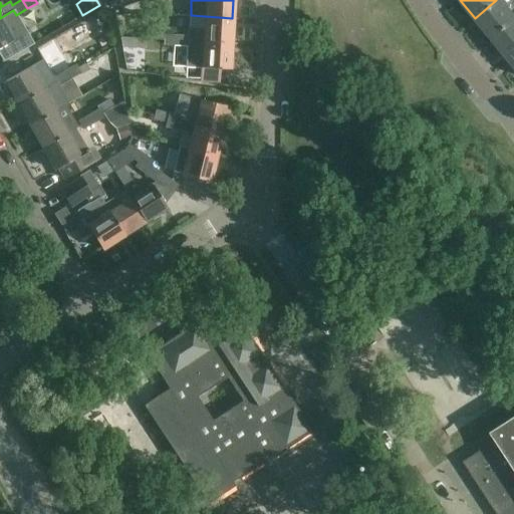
[(513,0),(496,0),(475,18),(490,37),(513,18),(513,13),(508,6),(513,0)]
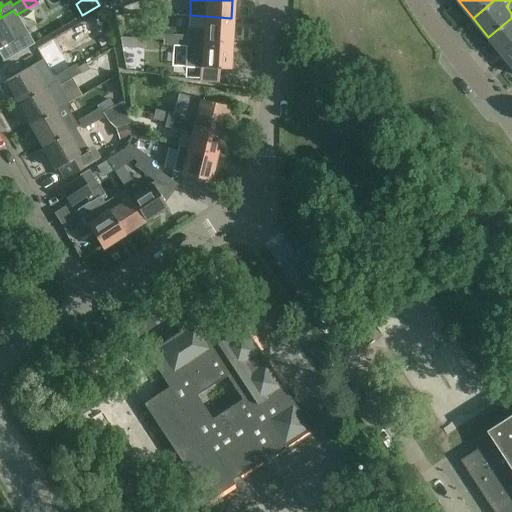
[(186,28),(185,35),(185,41),(230,43),(231,18),(204,16),(203,29),(186,28)]
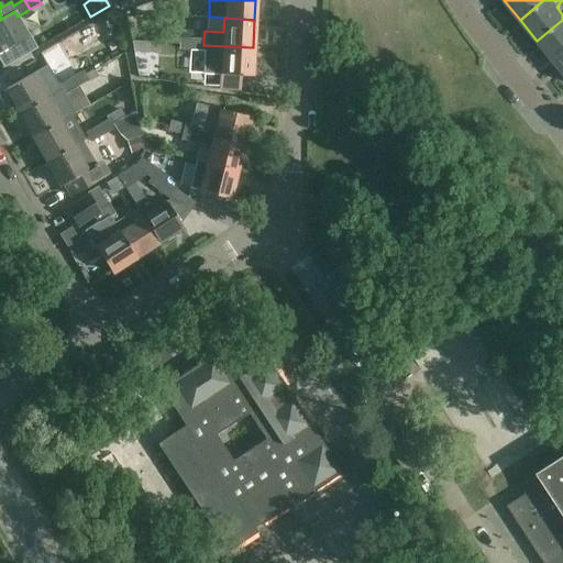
[(0,20),(0,19),(0,51),(14,43),(0,20)]
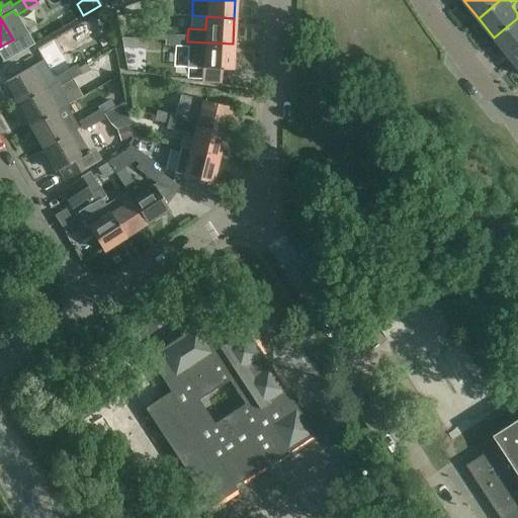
[(517,18),(494,37),(510,57),(517,50),(517,18)]
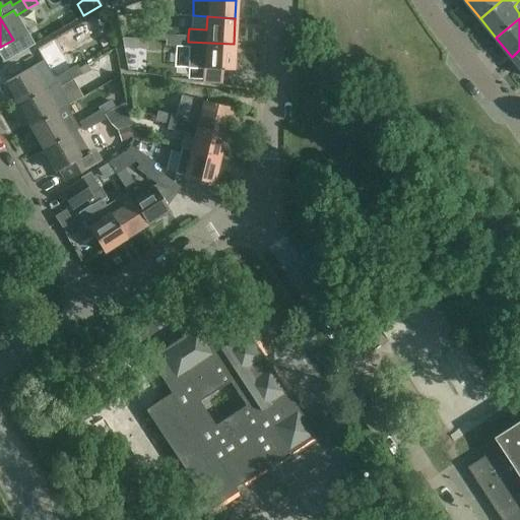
[(165,40),(165,35),(166,30),(151,30),(151,40),(165,40)]
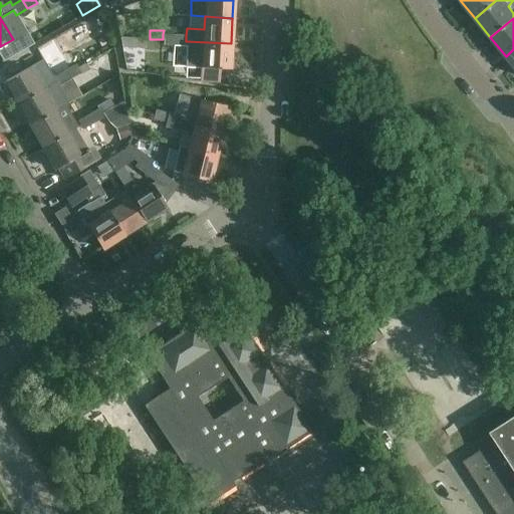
[(174,45),(174,35),(164,34),(163,34),(163,39),(163,44),(174,45)]
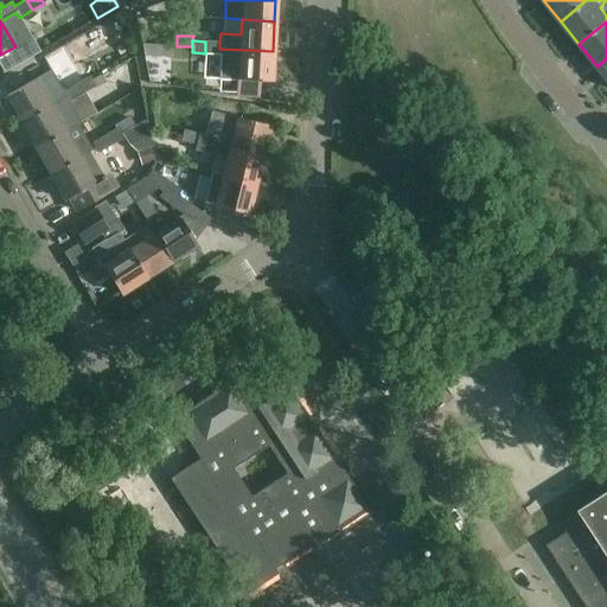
[(71,42),(40,59),(50,74),(81,56),(71,42)]
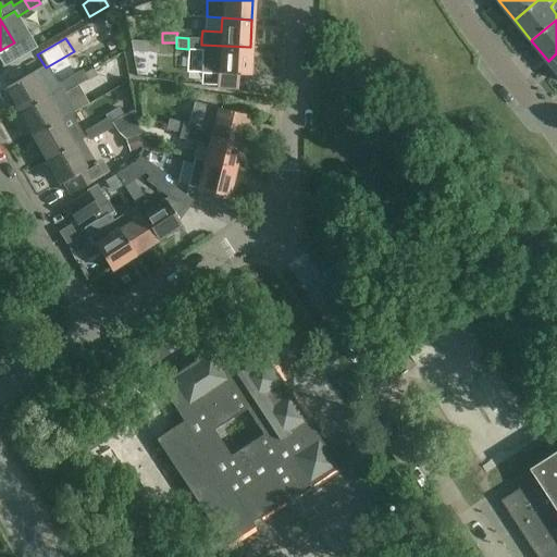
[(188,49),(201,50),(201,45),(201,38),(188,38),(188,49)]
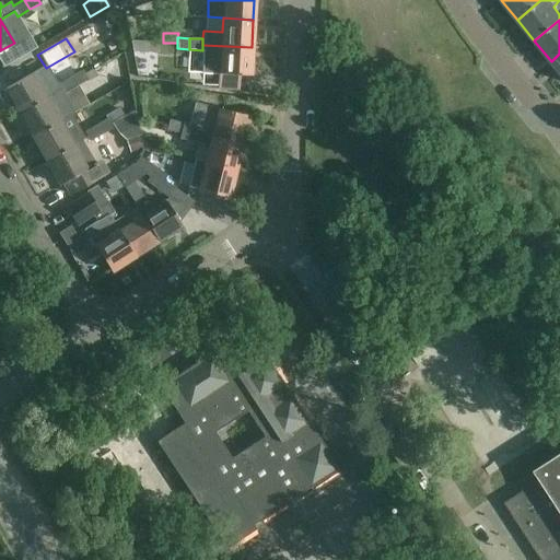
[(158,43),(144,42),(144,53),(156,54),(158,43)]
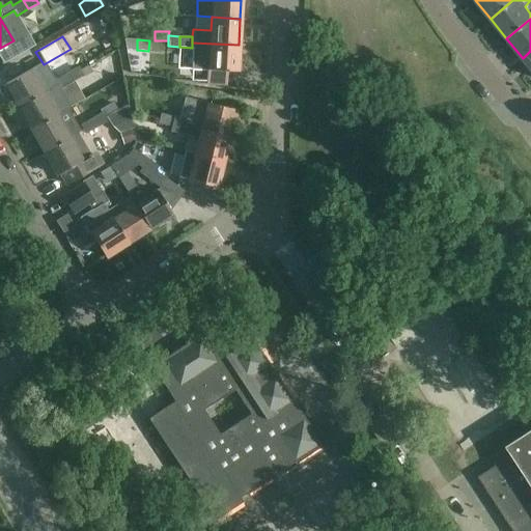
[(192,43),(192,48),(191,59),(208,60),(208,70),(207,70),(206,83),(225,84),(226,71),(236,71),(239,45),(192,43)]
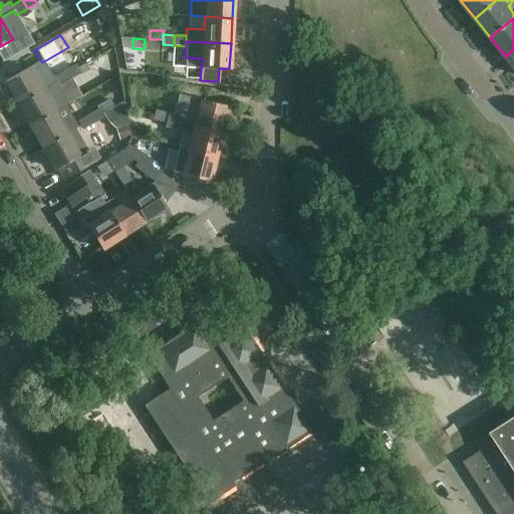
[(68,80),(80,73),(75,64),(63,71),(68,80)]
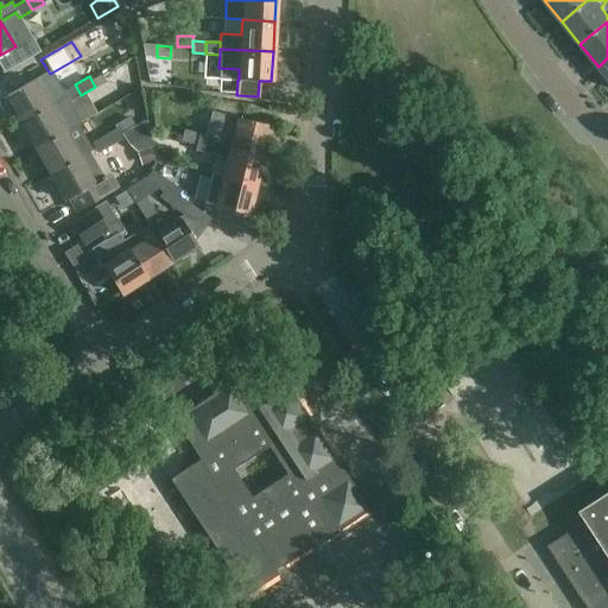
[(20,122),(67,96),(69,101),(81,95),(75,84),(64,90),(59,83),(42,94),(35,80),(6,96),(20,122)]
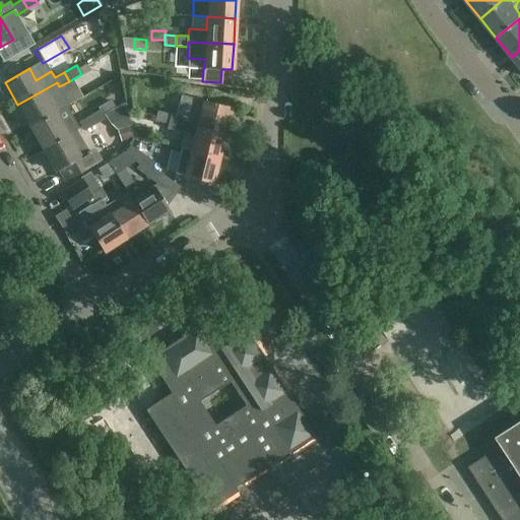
[(17,105),(30,127),(55,113),(49,104),(63,95),(58,87),(59,86),(57,82),(17,105)]
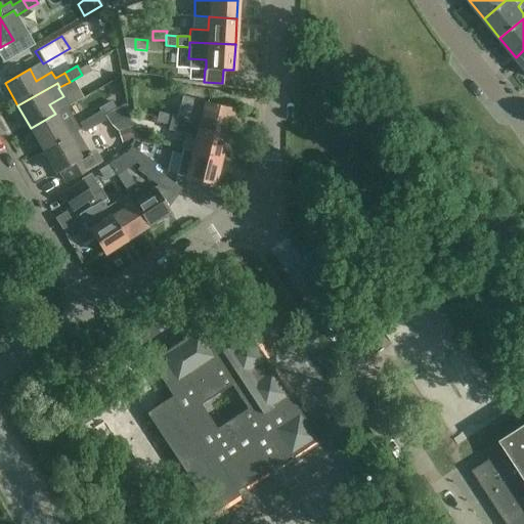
[(181,122),(226,133),(231,108),(182,96),(178,117),(182,118),(181,122)]
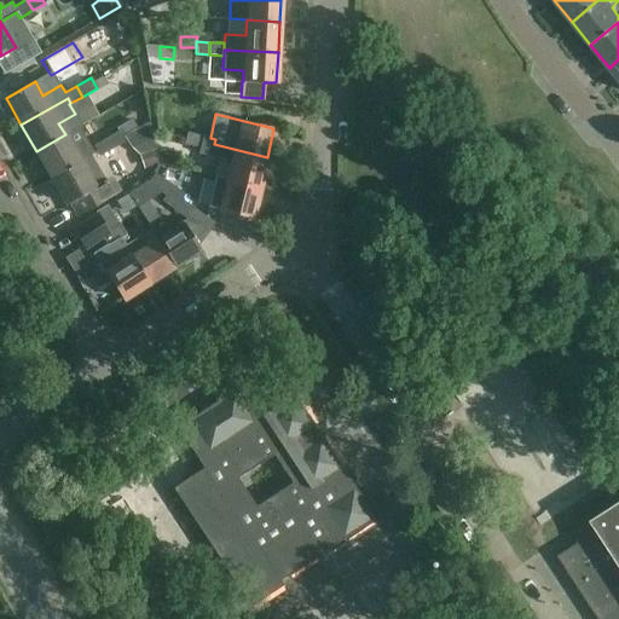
[(51,177),(90,154),(93,152),(79,127),(65,134),(36,151),(51,177)]
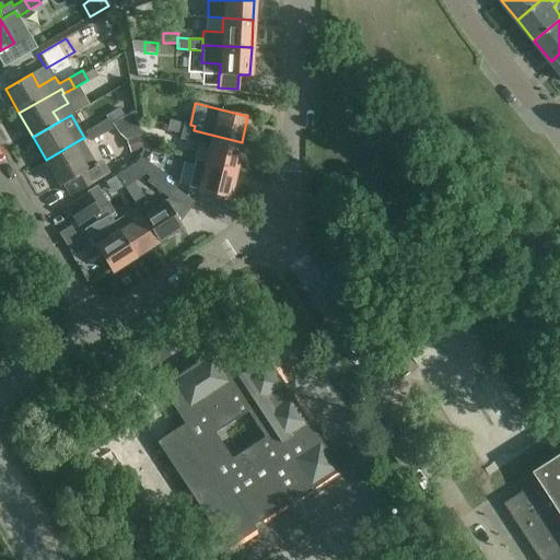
[(102,135),(113,128),(107,118),(96,125),(102,135)]
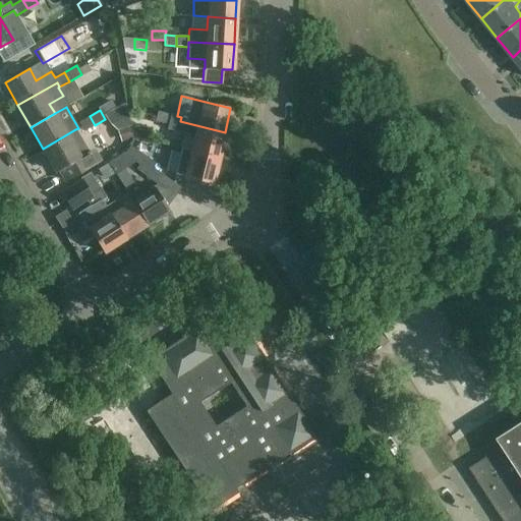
[(156,120),(168,123),(170,114),(158,112),(156,120)]
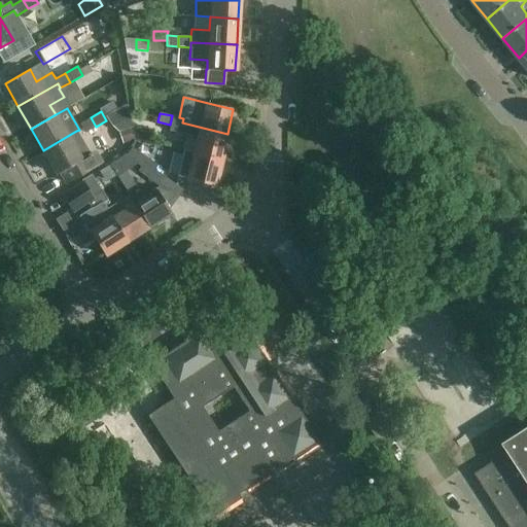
[(220,160),(227,134),(182,123),(183,118),(179,117),(172,115),(170,125),(171,126),(169,131),(195,137),(191,152),(220,160)]
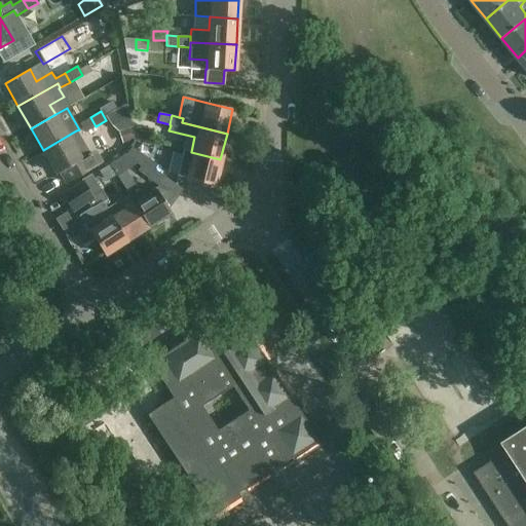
[(96,126),(90,117),(80,123),(85,133),(96,126)]
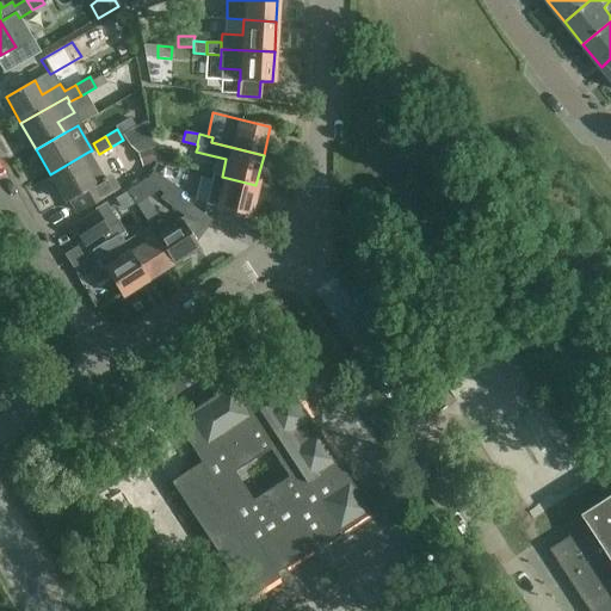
[(88,152),(50,174),(66,202),(68,201),(75,214),(118,189),(111,176),(104,179),(88,152)]
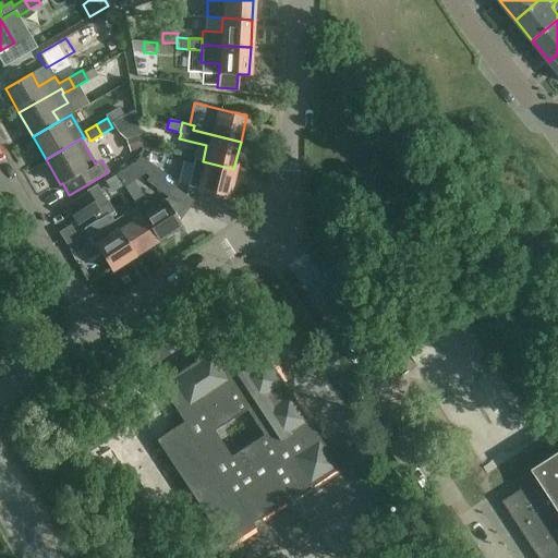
[(140,157),(136,161),(142,165),(138,170),(148,178),(149,178),(156,169),(140,157)]
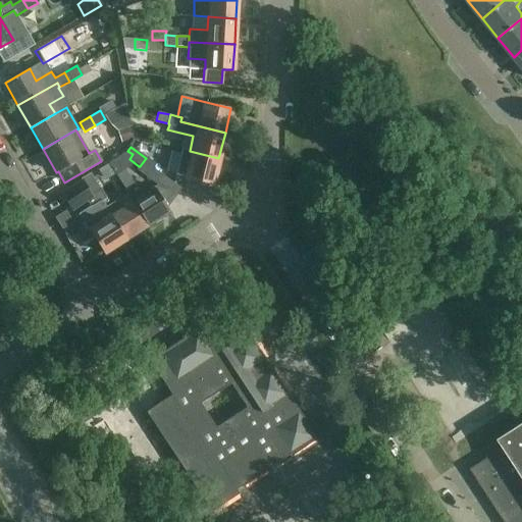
[(175,173),(184,175),(213,183),(218,158),(190,151),(181,149),(175,173)]
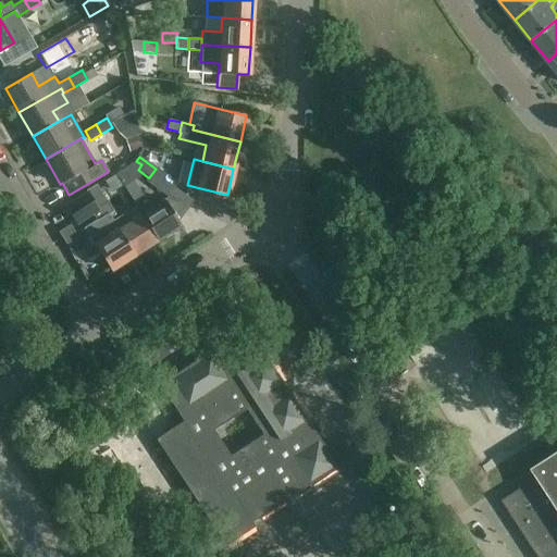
[(141,164),(136,161),(133,165),(138,170),(141,164)]
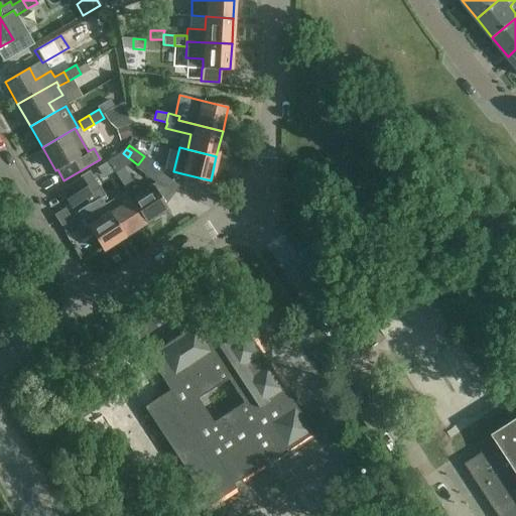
[(153,163),(144,156),(138,164),(137,164),(134,168),(155,182),(152,184),(165,205),(178,185),(150,166),(153,163)]
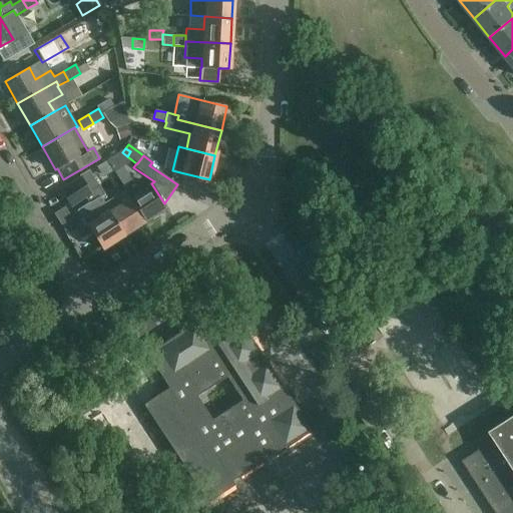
[(89,188),(97,183),(88,169),(79,174),(80,175),(80,174),(83,179),(88,187),(89,188)]
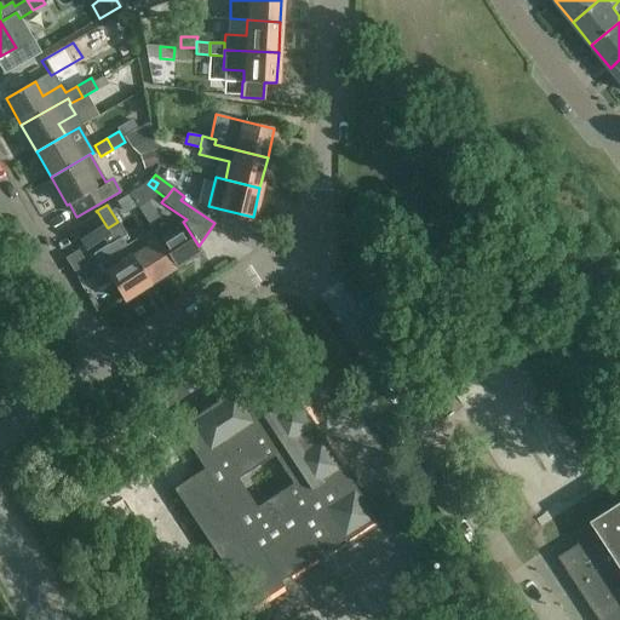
[(97,211),(97,212),(95,212),(73,228),(86,247),(103,236),(110,231),(108,228),(107,227),(101,217),(97,211)]
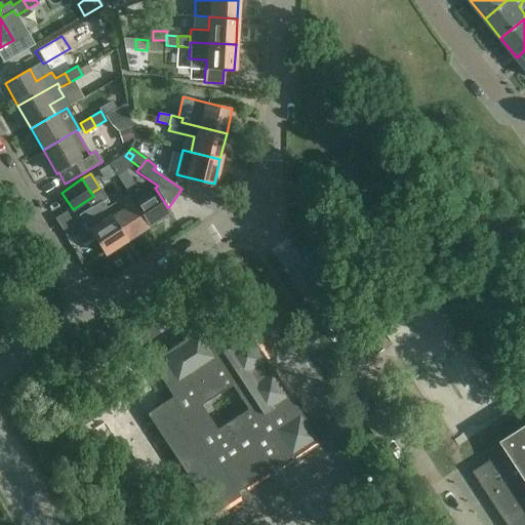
[(102,201),(102,202),(107,199),(99,188),(91,193),(93,196),(87,200),(91,208),(102,201)]
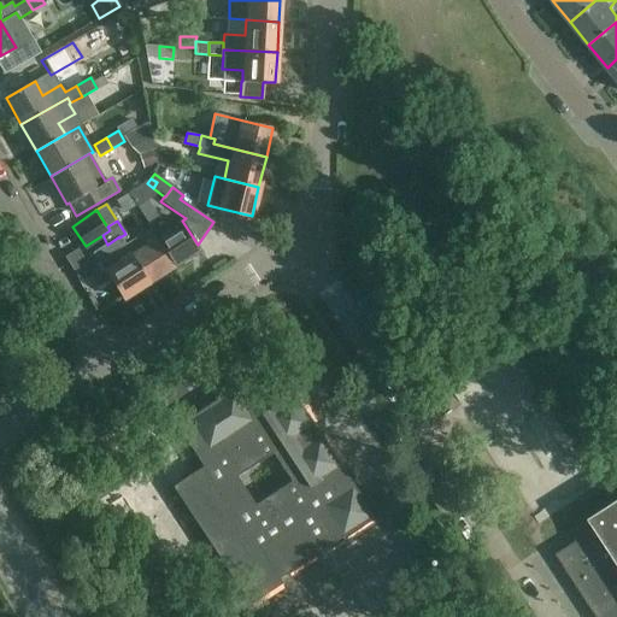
[(156,238),(174,268),(200,250),(198,245),(182,221),(157,238),(156,238)]
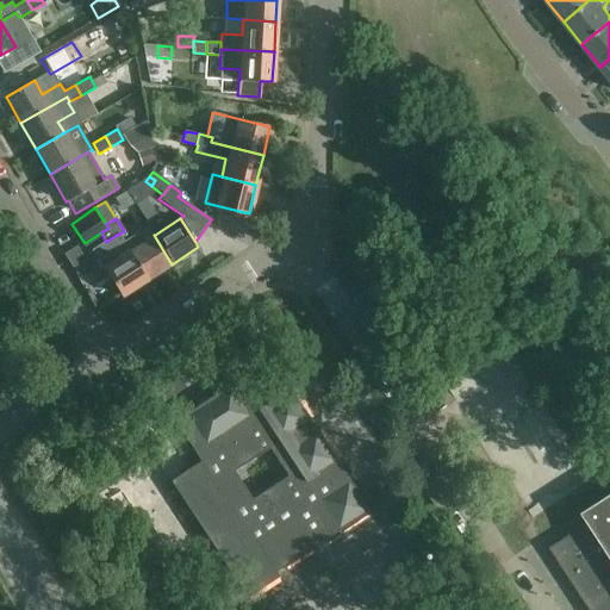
[(148,280),(172,265),(154,235),(155,235),(149,226),(124,243),(129,251),(148,280)]
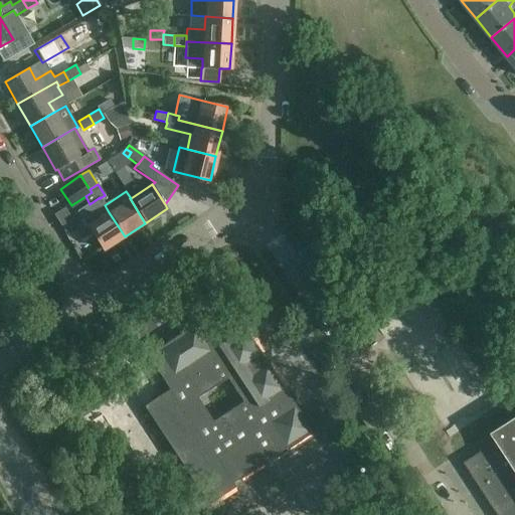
[(103,250),(125,236),(109,212),(105,205),(100,198),(100,197),(90,204),(77,211),(103,250)]
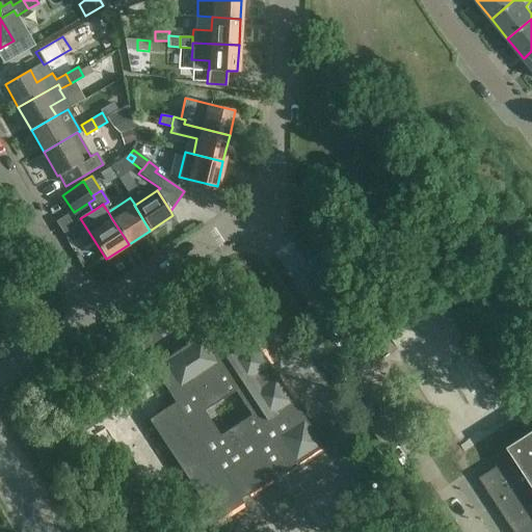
[(152,367),(176,402),(149,420),(215,521),(324,449),(251,339),(225,356),(208,329),(152,367)]
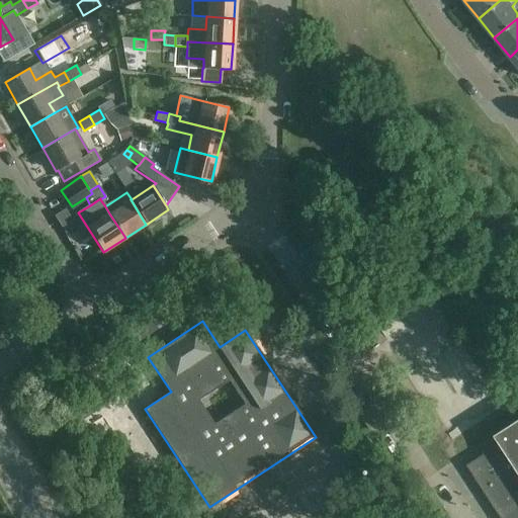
[(108,383),(74,407),(83,420),(117,398),(108,383)]
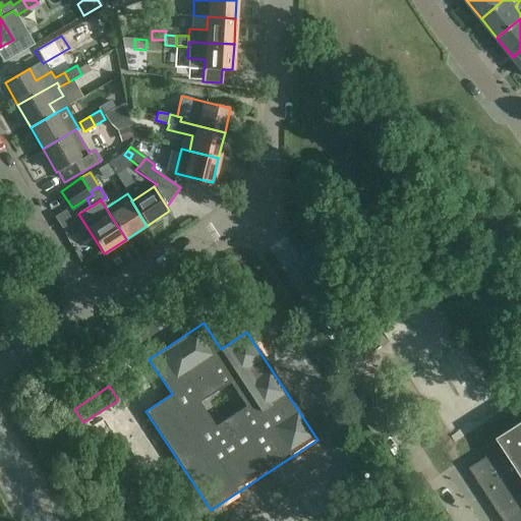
[(520,520),(520,421),(497,438),(502,447),(468,468),(503,520),(520,520)]
